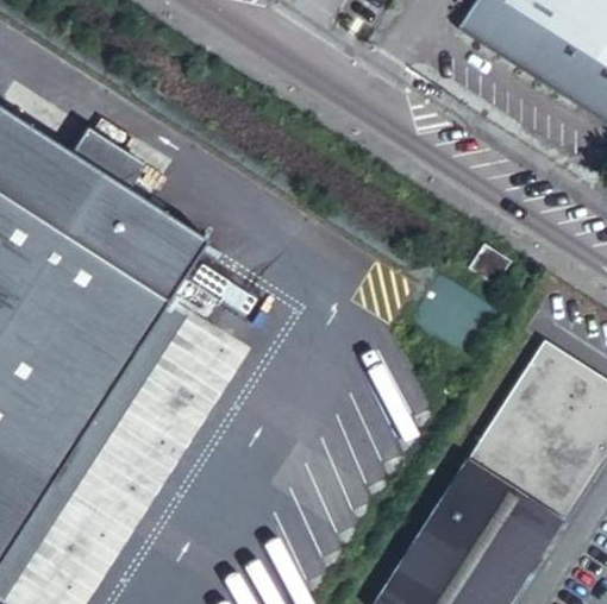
[(606,0),(542,0),(530,19),(519,12),(500,0),(488,0),(464,38),(606,132),(606,0)]
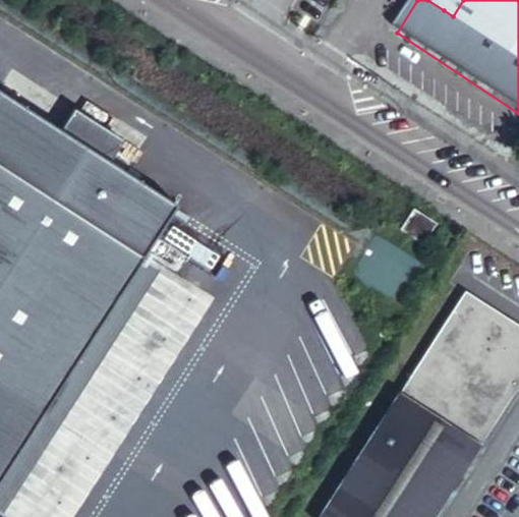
[(463,0),(450,0),(444,10),(453,16),(463,0)]
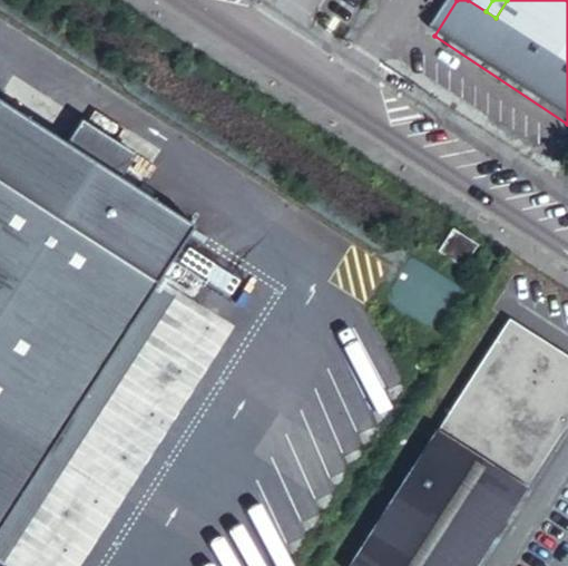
[(0,520),(192,223),(0,99),(0,520)]
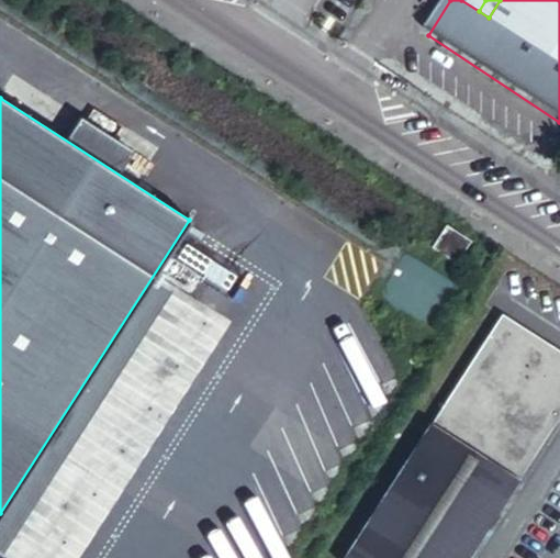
[(472,244),(449,230),(438,248),(460,263),(472,244)]
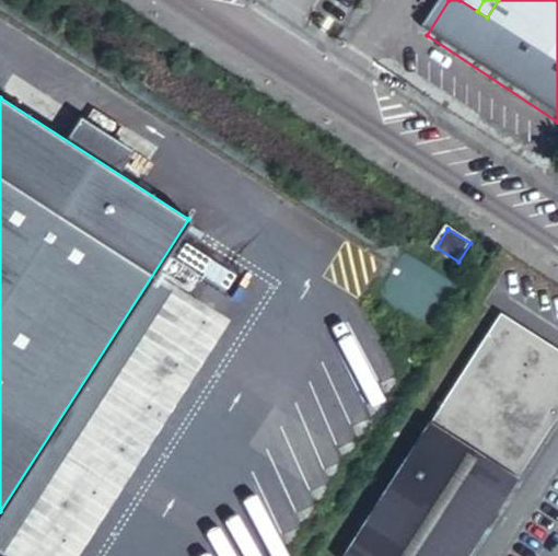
[(557,351),(501,314),(440,408),(527,464),(557,417),(557,351)]
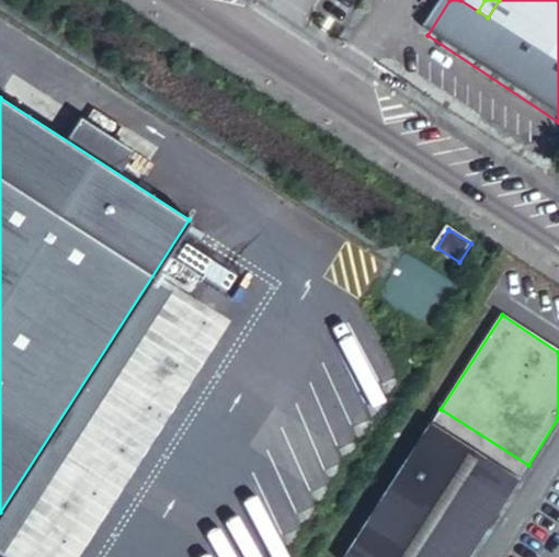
[(441,409),(411,455),(499,511),(528,465),(441,409)]
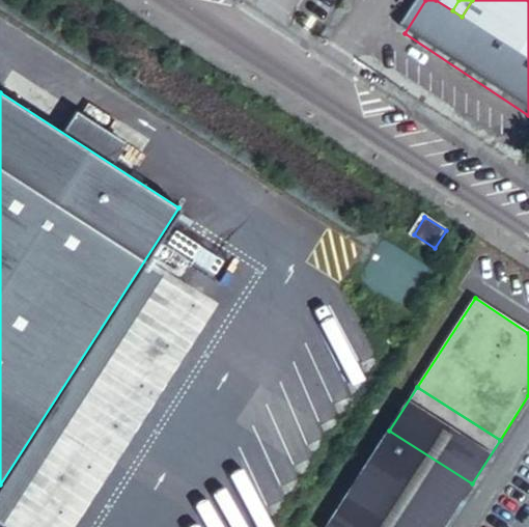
[(360,474),(441,526),(444,526),(472,483),(389,431),(360,474)]
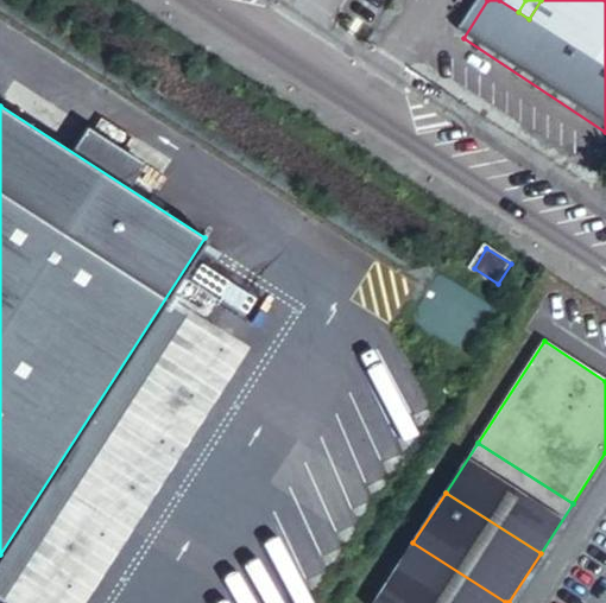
[(412,543),(382,592),(398,602),(505,602),(412,543)]
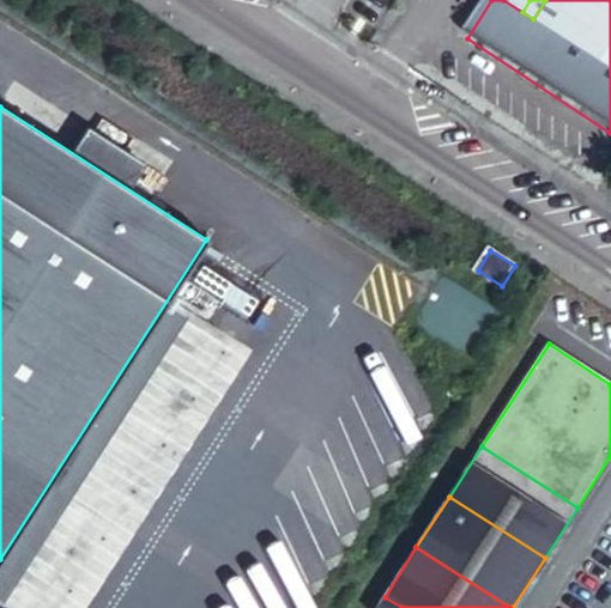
[(401,607),(385,597),(377,607),(401,607)]
